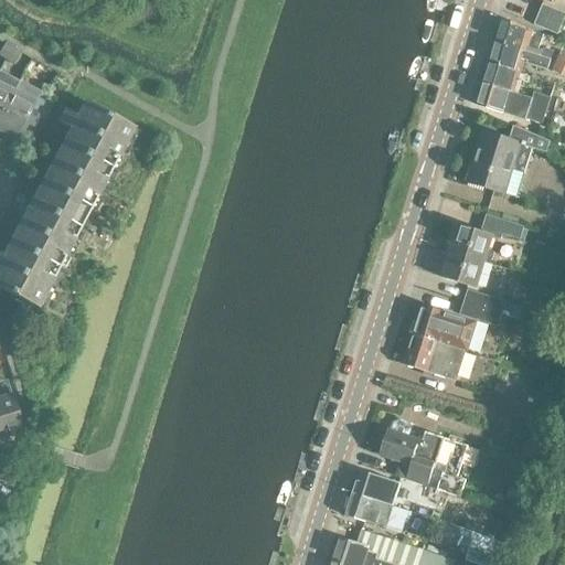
[(557,33),(564,14),(564,12),(542,3),(534,24),(557,33)]
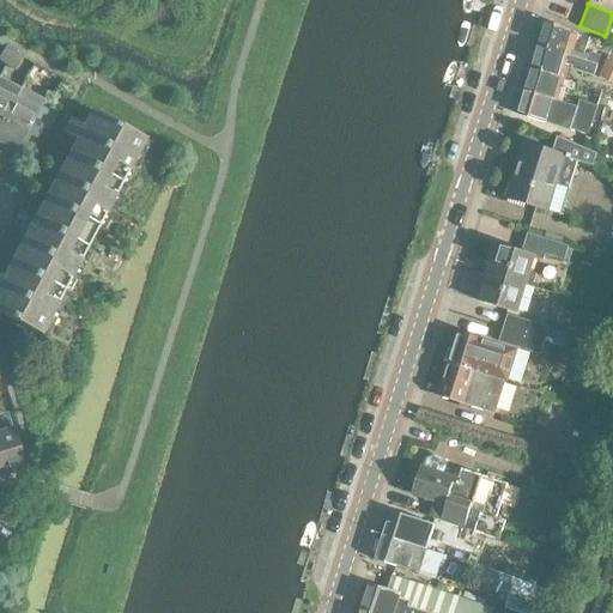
[(544,19),(536,47),(596,66),(599,58),(572,50),(578,34),(544,19)]
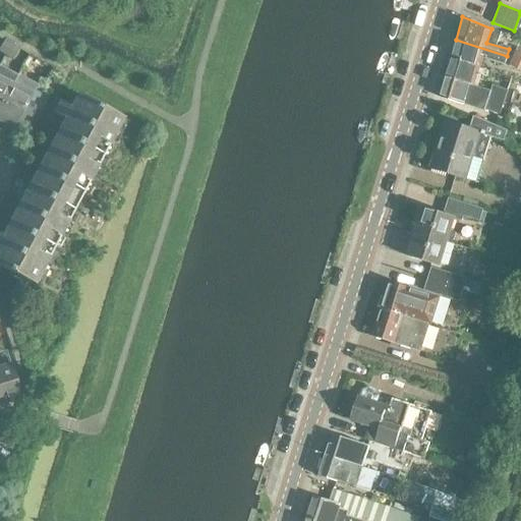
[(0,46),(0,51),(5,54),(11,44),(4,40),(0,46)]
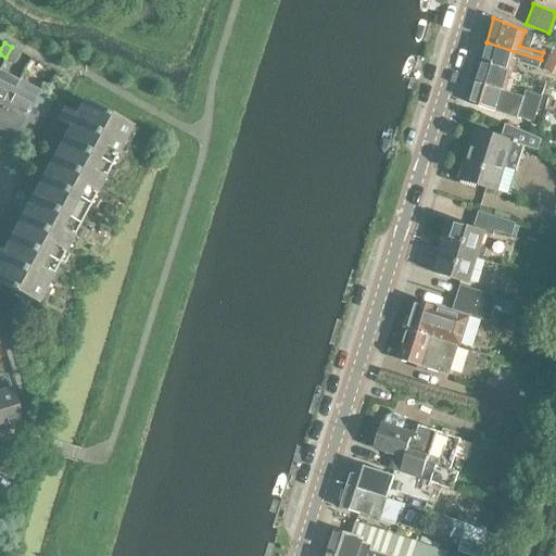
[(541,60),(487,42),(480,62),(512,72),(516,59),(525,61),(523,64),(539,68),(541,60)]
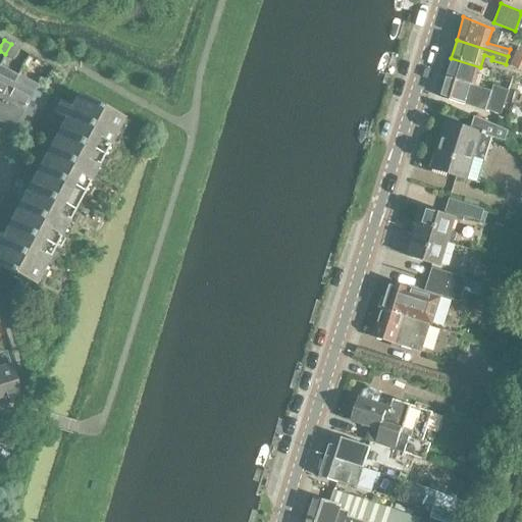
[(12,59),(19,49),(11,44),(5,54),(12,59)]
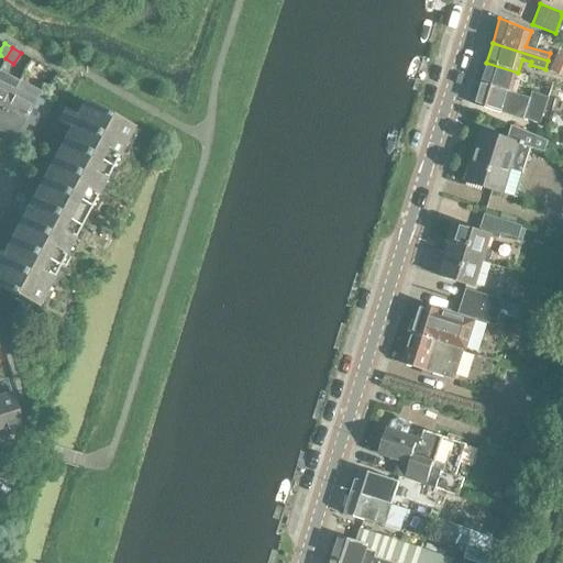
[(562,74),(562,52),(558,51),(551,72),(562,74)]
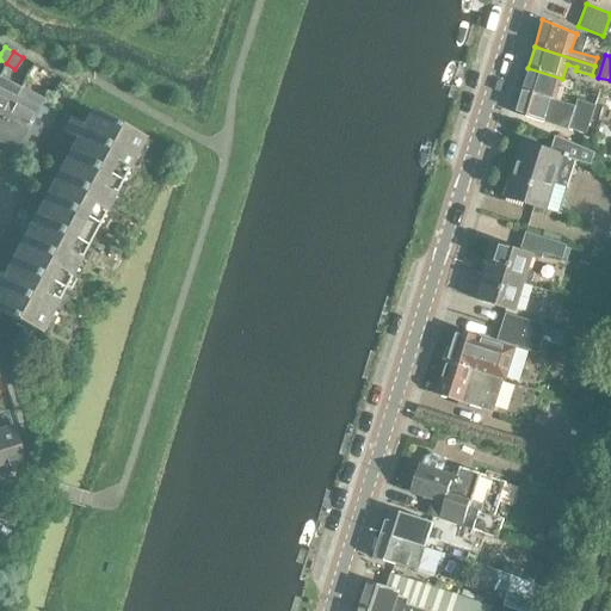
[(562,79),(528,68),(522,90),(556,99),(560,86),(571,88),(572,82),(562,79)]
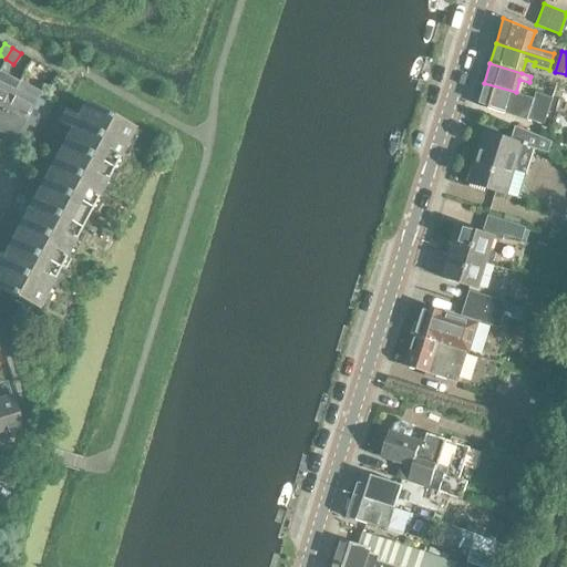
[(65,82),(58,78),(50,89),(59,93),(65,82)]
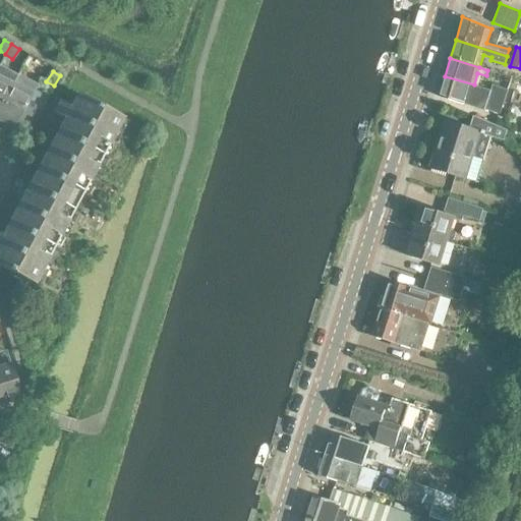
[(0,106),(12,83),(0,76),(0,106)]
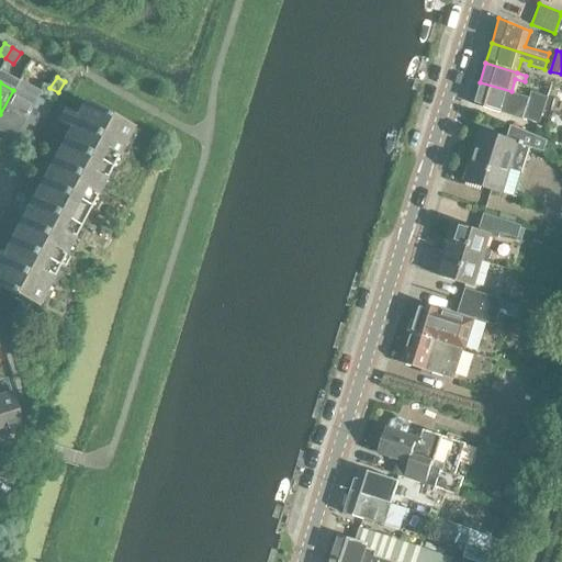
[(512,91),(480,82),(473,103),(523,119),(523,117),(539,123),(548,96),(530,90),(528,97),(512,91)]
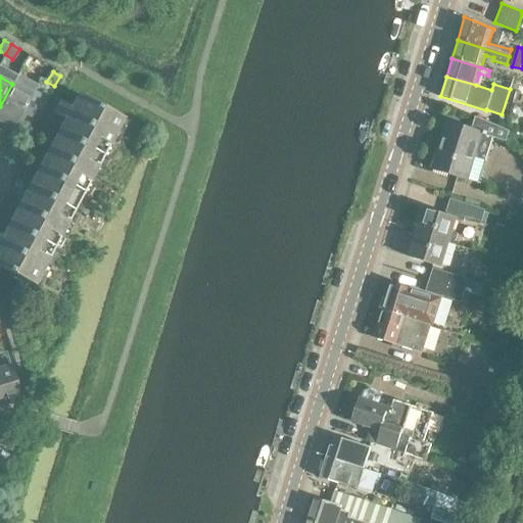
[(12,84),(0,106),(0,123),(13,130),(32,95),(12,84)]
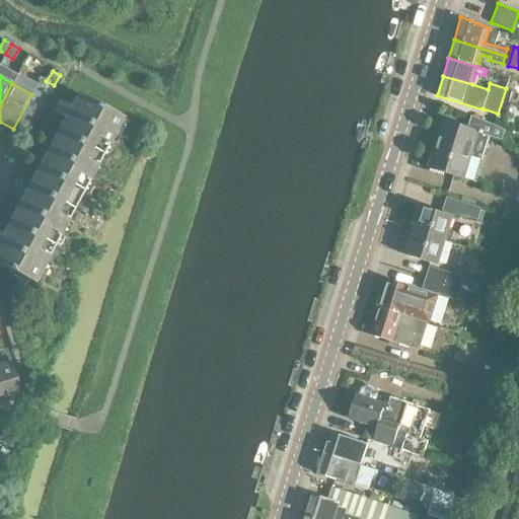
[(81,96),(67,122),(64,128),(59,126),(56,131),(61,134),(14,221),(9,219),(6,225),(11,227),(0,247),(0,265),(33,283),(122,117),(77,92),(76,93),(81,96)]
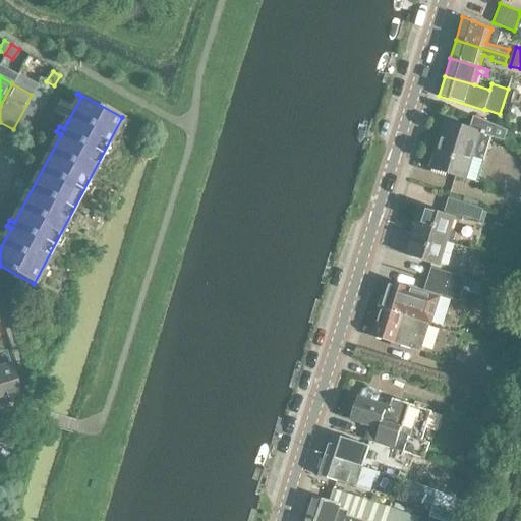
[(446,121),(431,168),(477,182),(491,136),(504,140),(508,126),(473,116),(469,128),(446,121)]
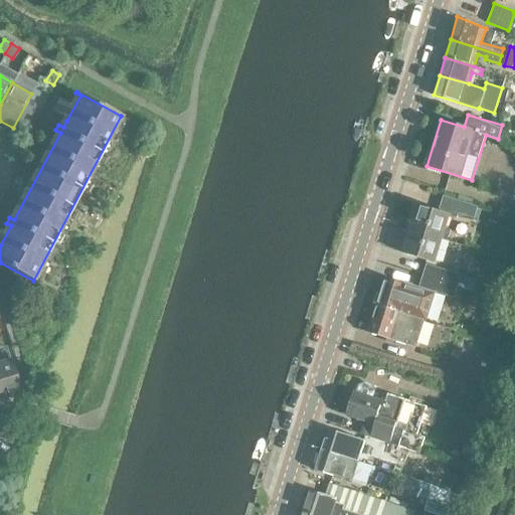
[(410,219),(407,227),(448,239),(451,229),(445,227),(449,215),(456,217),(458,212),(474,217),(478,206),(443,195),(439,210),(417,204),(413,219),(410,219)]
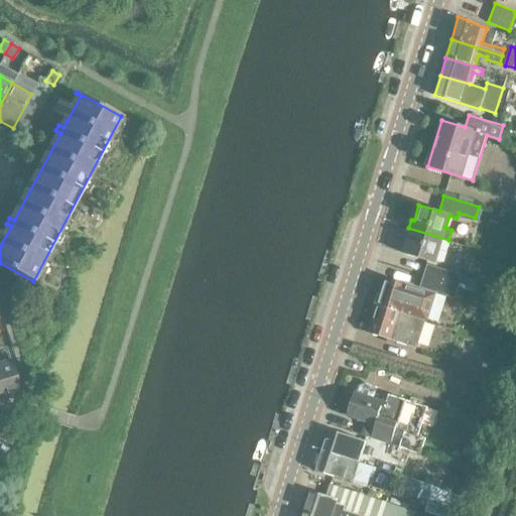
[(448,240),(408,228),(405,236),(408,237),(403,253),(434,263),(441,239),(447,241),(448,240)]
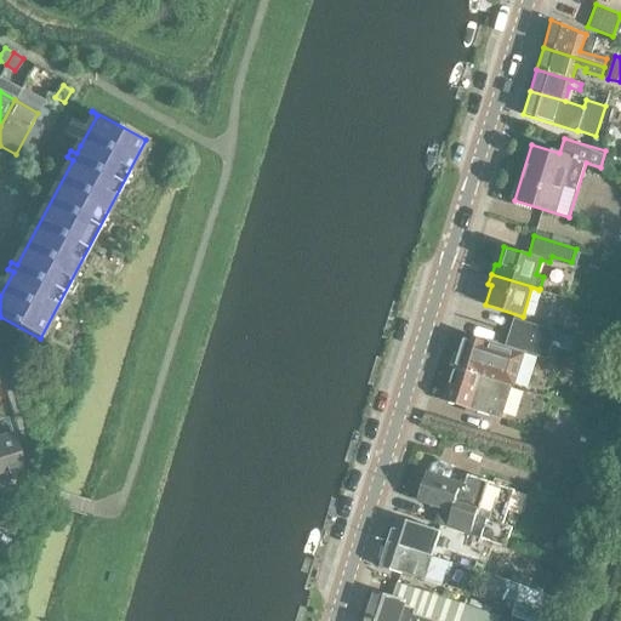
[(513,318),(510,332),(551,346),(556,331),(513,318)]
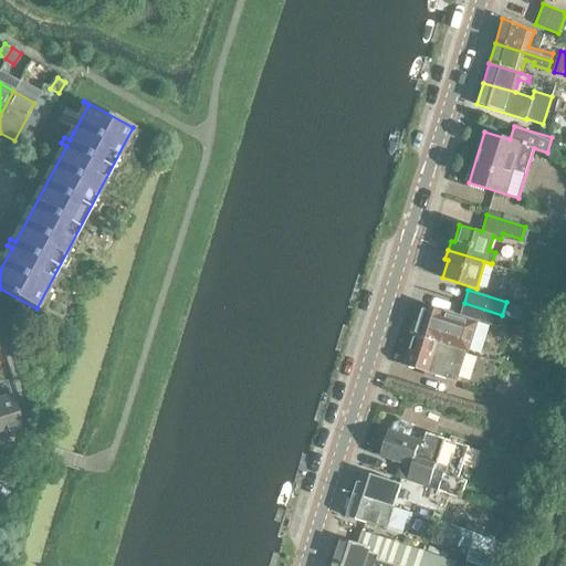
[(423,305),(413,335),(465,352),(467,350),(468,352),(477,321),(499,327),(502,315),(464,303),(460,315),(454,315),(423,305)]
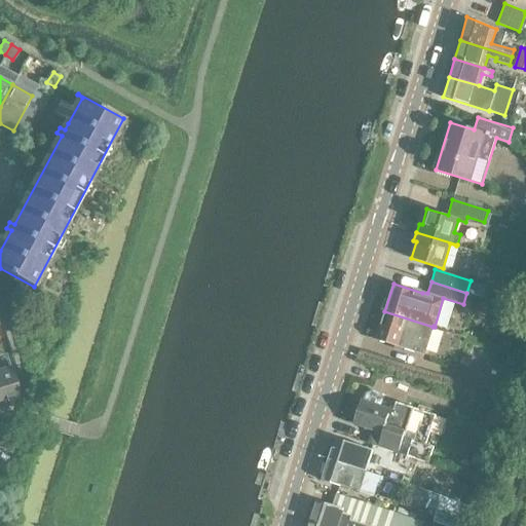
[(433,327),(384,311),(376,339),(424,354),(433,327)]
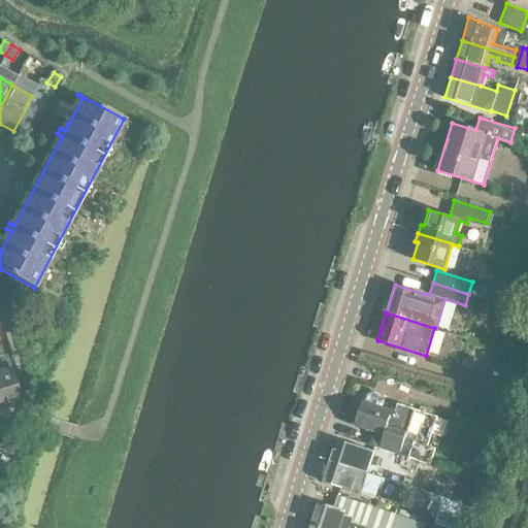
[(429,349),(439,352),(447,331),(436,328),(429,349)]
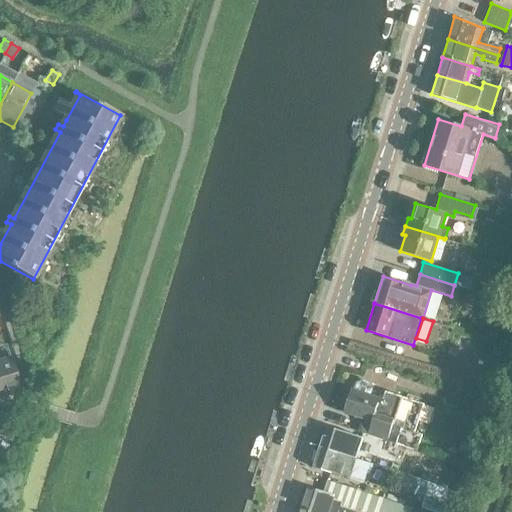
[(0,359),(0,396),(20,390),(10,357),(0,359)]
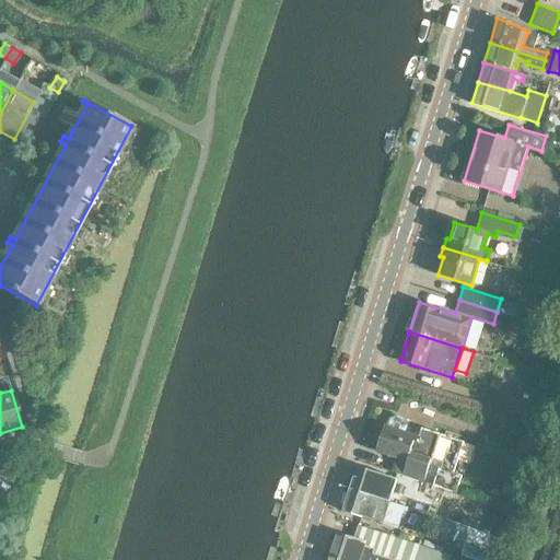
[(392,471),(433,485),(433,486),(447,490),(453,473),(450,471),(459,441),(441,434),(441,433),(421,427),(419,436),(384,426),(375,451),(396,457),(392,471)]
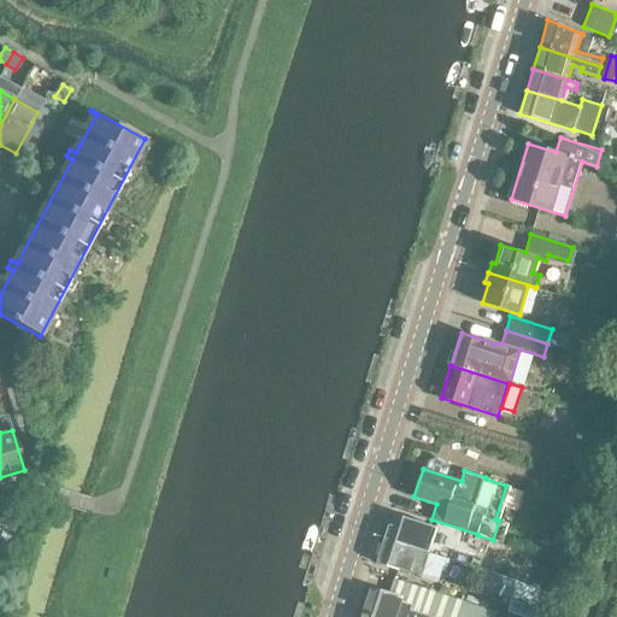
[(393,513),(385,538),(428,552),(436,528),(393,513)]
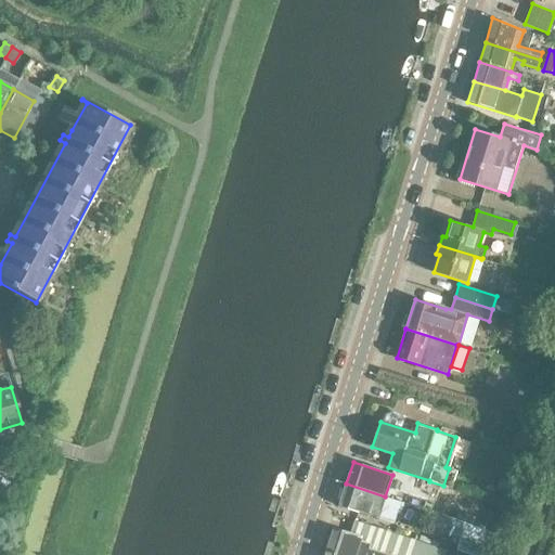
[(385,497),(346,483),(338,506),(378,519),(385,497)]
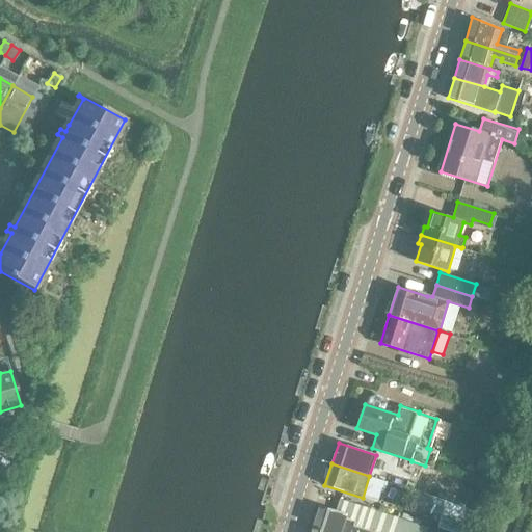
[(319,505),(312,526),(330,531),(373,531),(376,525),(398,531),(399,531),(402,522),(360,508),(361,505),(340,499),(337,510),(319,505)]
